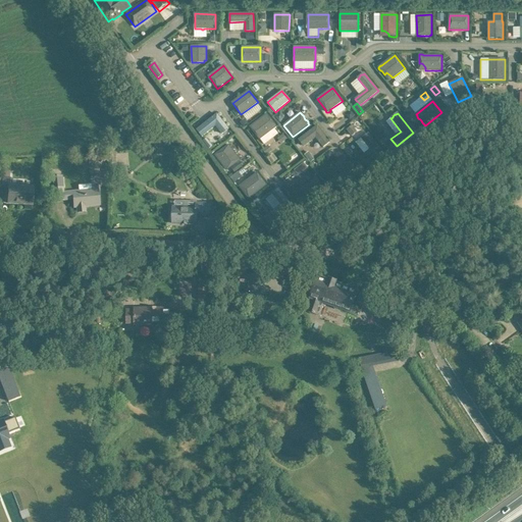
[(228,128),(217,114),(197,129),(202,137),(215,125),(222,134),(228,128)]
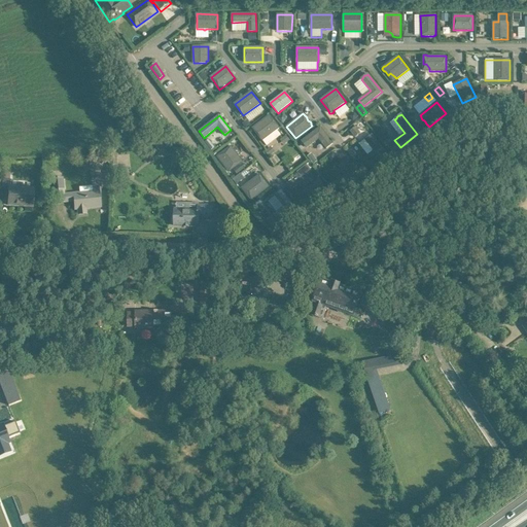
[(270,115),(253,129),(254,131),(255,132),(256,133),(258,136),(259,137),(260,139),(261,140),(262,140),(279,128),(270,115)]
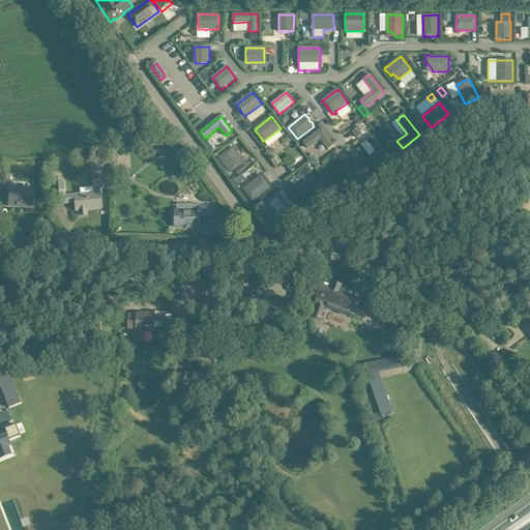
[(303,142),(304,143),(305,145),(306,146),(307,147),(308,148),(320,140),(328,149),(334,144),(322,127),(303,142)]
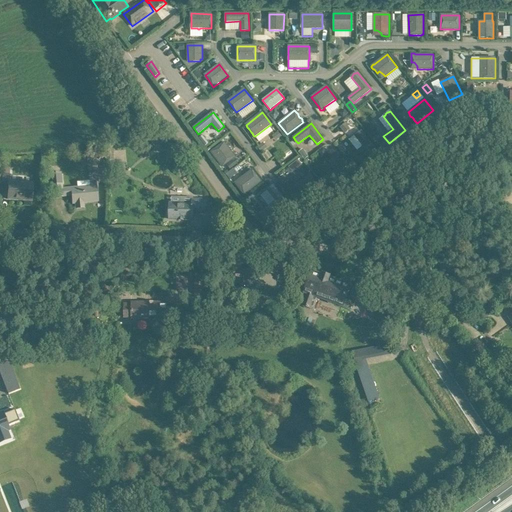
[(345,123),(340,127),(344,132),(349,128),(345,123)]
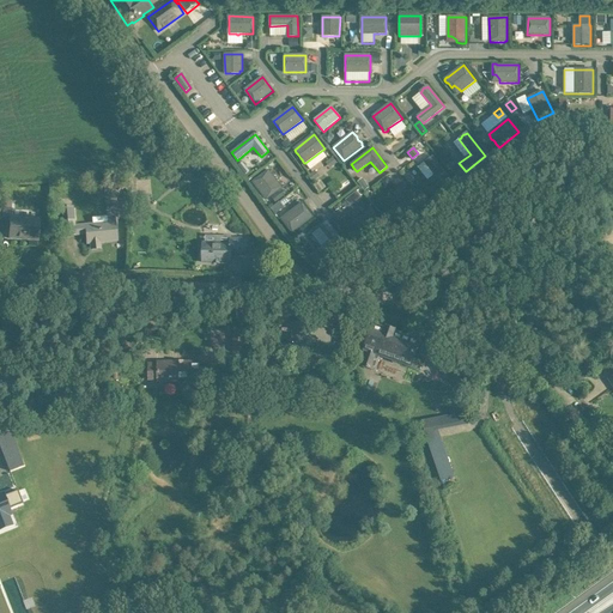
[(420,187),(426,194),(449,177),(432,157),(431,158),(429,159),(428,161),(426,162),(425,163),(435,176),(420,187)]
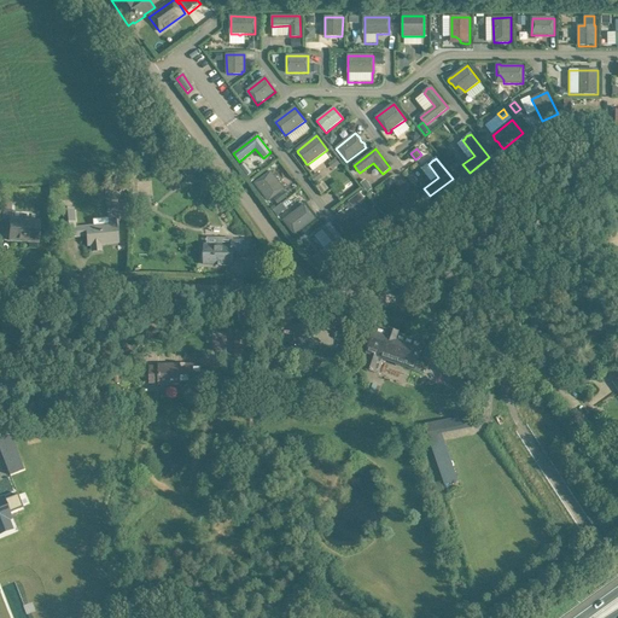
[(245,165),(242,169),(248,178),(251,174),(245,165)]
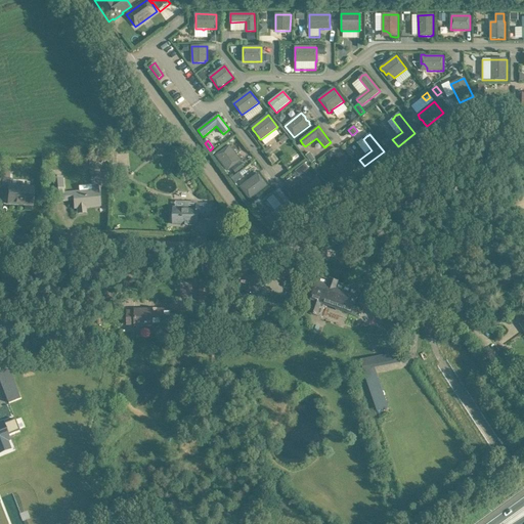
[(157,141),(150,144),(157,154),(162,150),(157,141)]
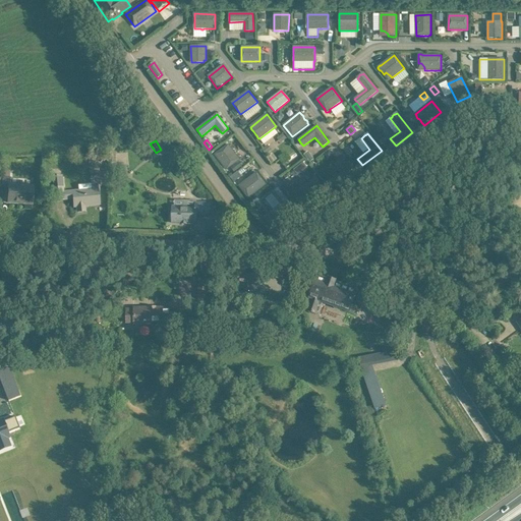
[(389,140),(384,143),(388,149),(393,145),(389,140)]
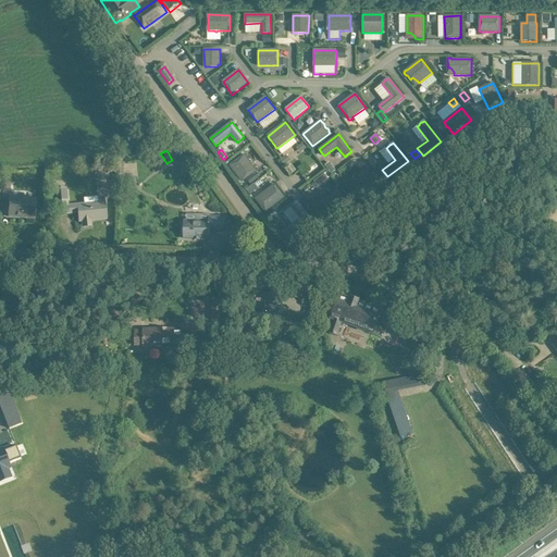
[(240,158),(230,165),(242,182),(256,171),(247,159),(247,158),(245,155),(244,155),(242,157),(240,158)]
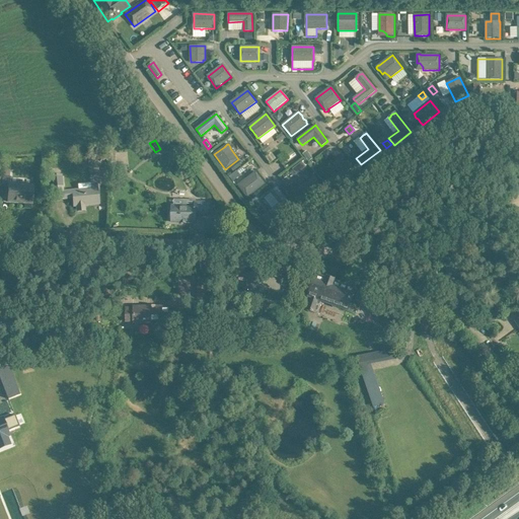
[(307,151),(303,154),(308,161),(312,158),(307,151)]
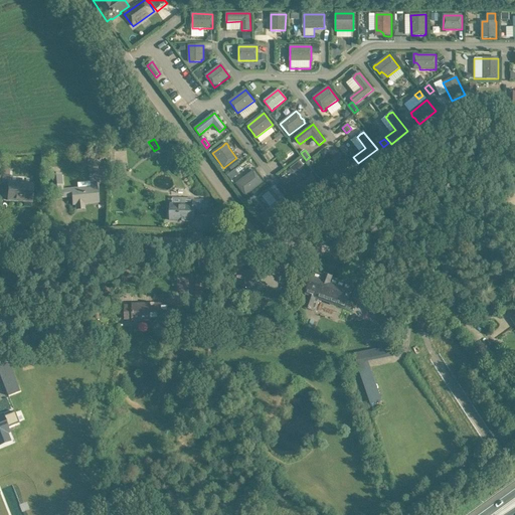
[(324,166),(334,179),(348,167),(338,155),(324,166)]
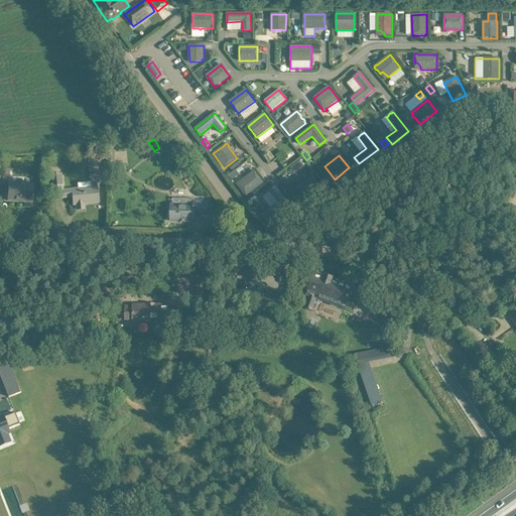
[(236,161),(229,167),(232,170),(239,165),(236,161)]
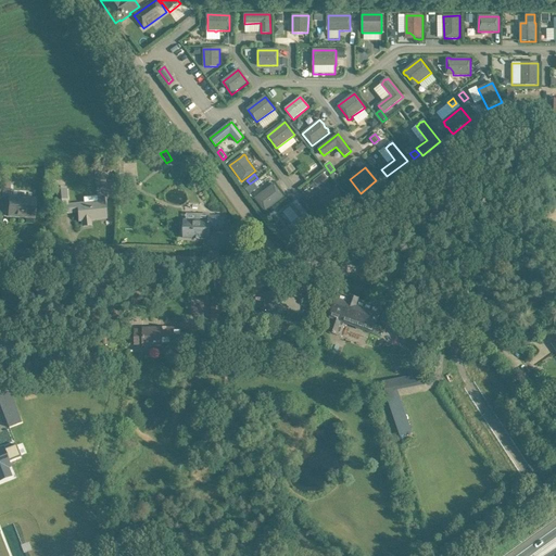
[(35,199),(10,198),(10,180),(3,180),(2,200),(10,201),(9,216),(34,217),(35,199)]
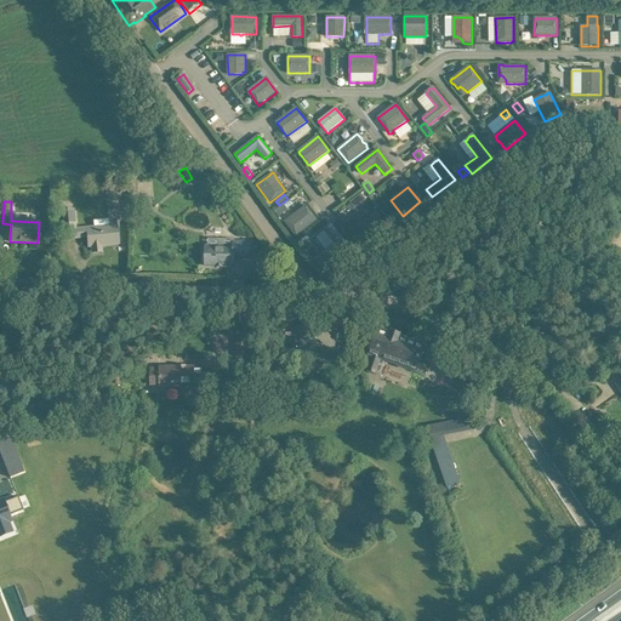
[(289,201),(275,211),(279,217),(288,210),(286,210),(292,205),(289,201)]
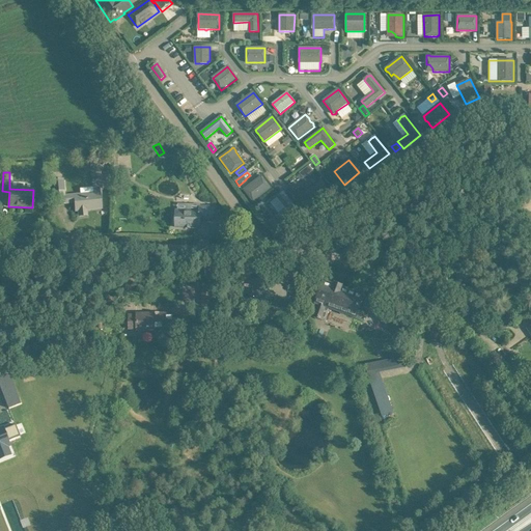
[(258,178),(244,190),(253,202),(271,189),(270,187),(270,186),(268,183),(267,183),(264,179),(264,178),(262,176),(261,176),(259,177),(258,178)]
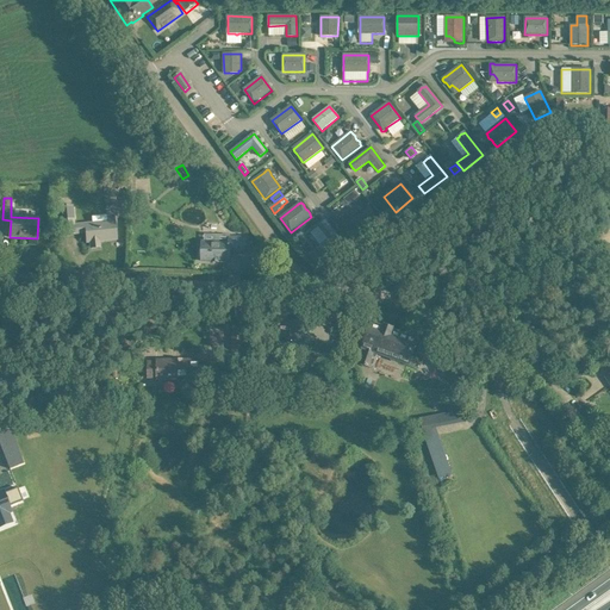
[(352,224),(360,235),(379,219),(368,206),(353,217),(352,218),(348,219),(348,222),(350,224),(352,224)]
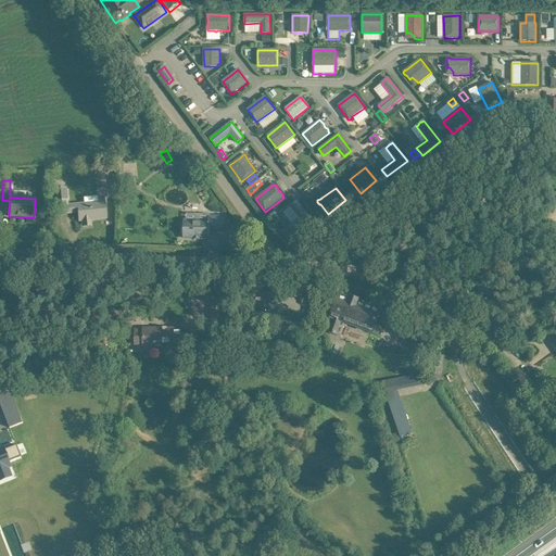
[(104,194),(95,196),(95,194),(83,196),(84,203),(70,204),(71,214),(78,213),(78,222),(81,220),(83,226),(92,225),(92,219),(106,218),(104,194)]
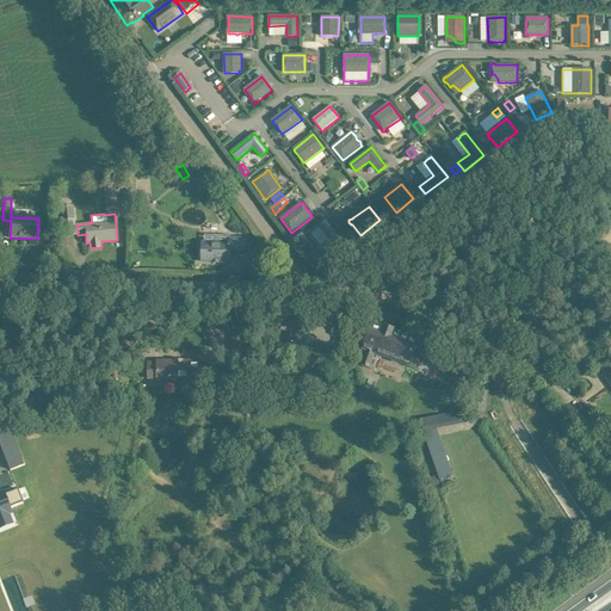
[(74,218),(60,221),(62,236),(75,235),(78,235),(76,224),(74,224),(74,218)]
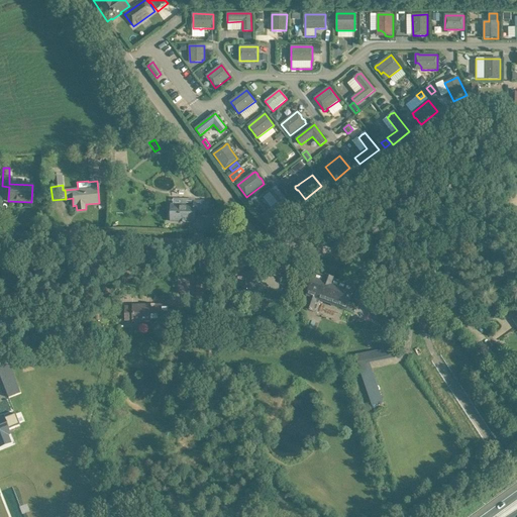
[(268,211),(274,217),(290,205),(277,188),(274,190),(272,190),(269,192),(269,194),(272,197),(273,197),(278,203),(268,211)]
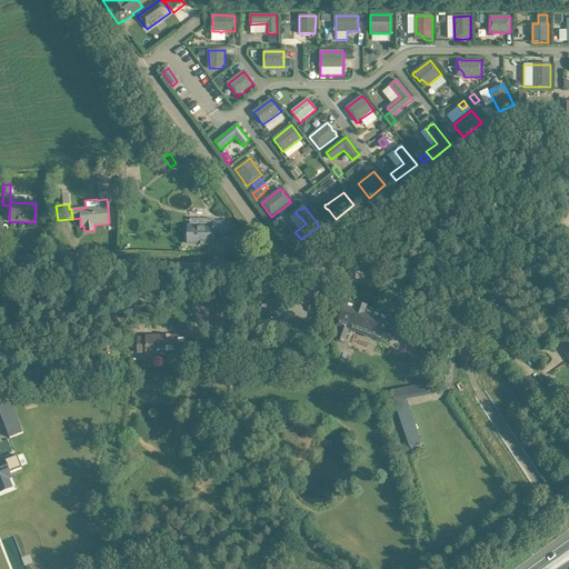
[(229,222),(215,222),(215,227),(189,226),(188,233),(186,235),(186,240),(188,241),(188,243),(198,243),(198,245),(205,245),(215,245),(215,236),(229,236),(229,222)]
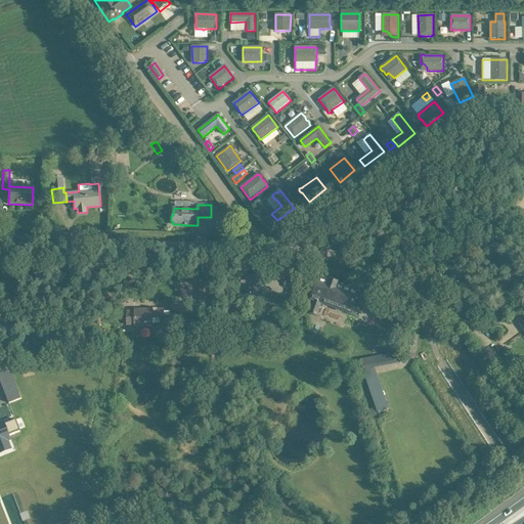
[(272,218),(267,221),(271,226),(276,223),(272,218)]
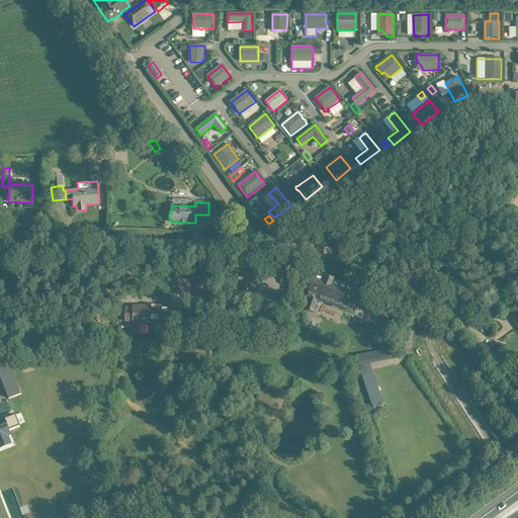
[(315,277),(316,277),(304,310),(317,315),(321,304),(324,305),(325,301),(356,313),(363,293),(333,283),(334,280),(319,275),(318,277),(315,276),(315,277)]
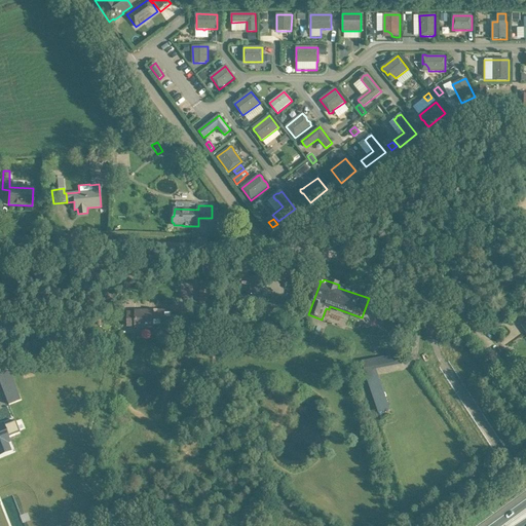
[(180,325),(180,313),(172,313),(172,311),(136,311),(136,313),(128,313),(128,325),(135,325),(135,327),(172,327),(172,325),(180,325)]
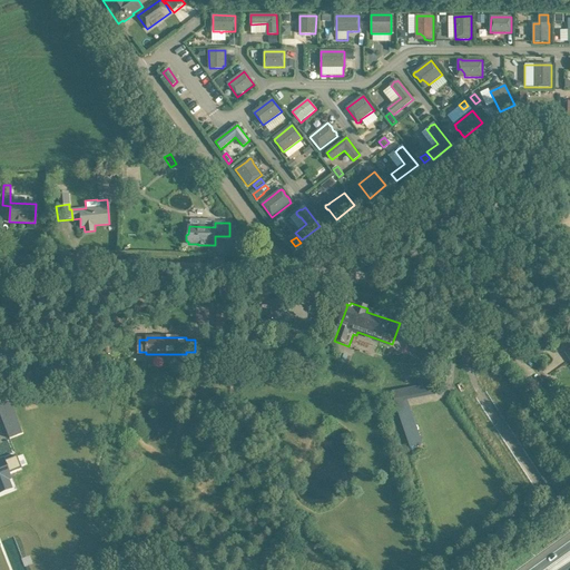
[(430,350),(415,344),(413,352),(426,356),(430,350)]
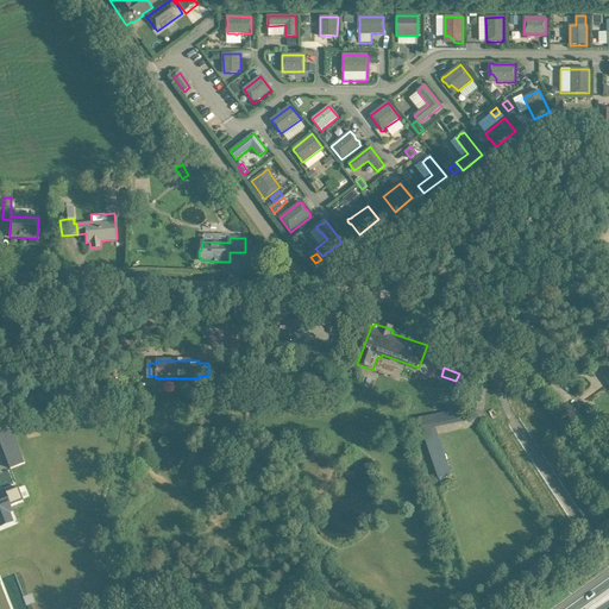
[(420,418),(422,429),(465,421),(463,410),(420,418)]
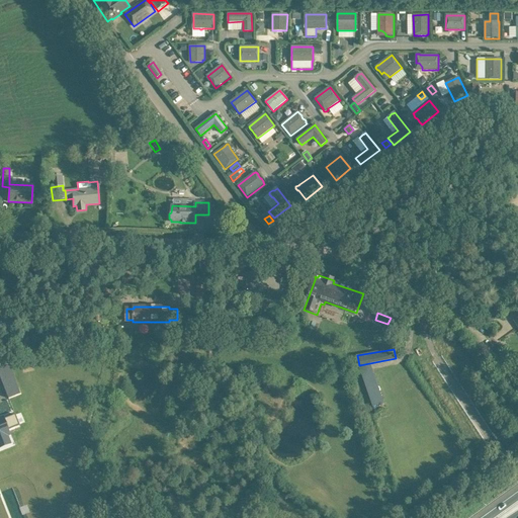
[(376,383),(385,380),(383,374),(374,377),(376,383)]
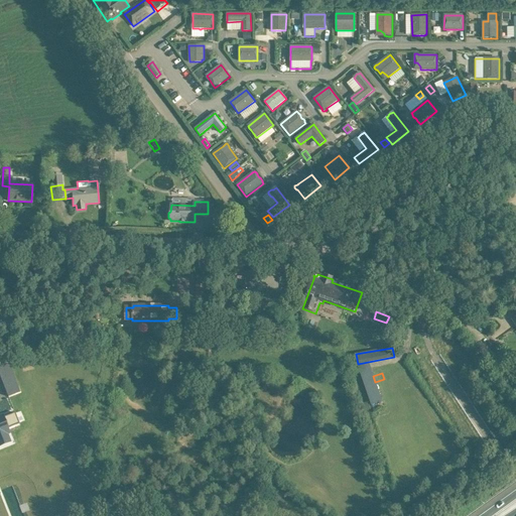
[(8,397),(20,392),(13,375),(7,378),(9,383),(3,385),(8,397)]
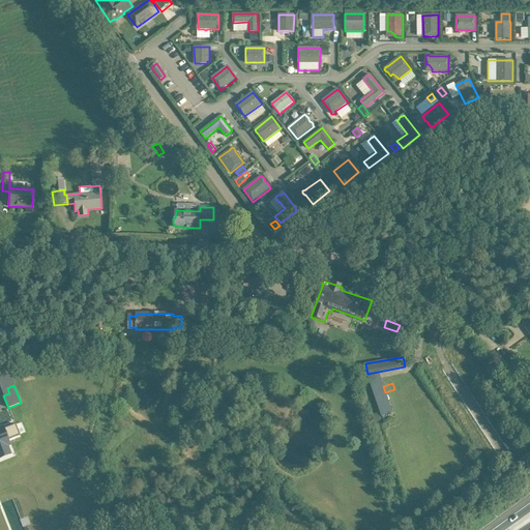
[(15,424),(2,430),(1,428),(0,428),(0,450),(7,448),(7,446),(9,445),(6,440),(19,435),(15,424)]
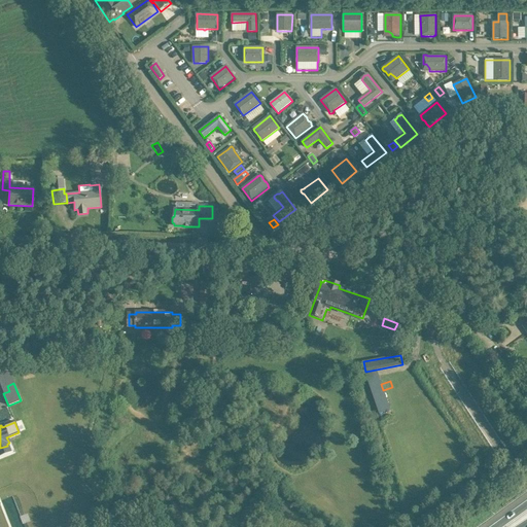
[(31,447),(19,434),(0,453),(0,465),(6,471),(31,447)]
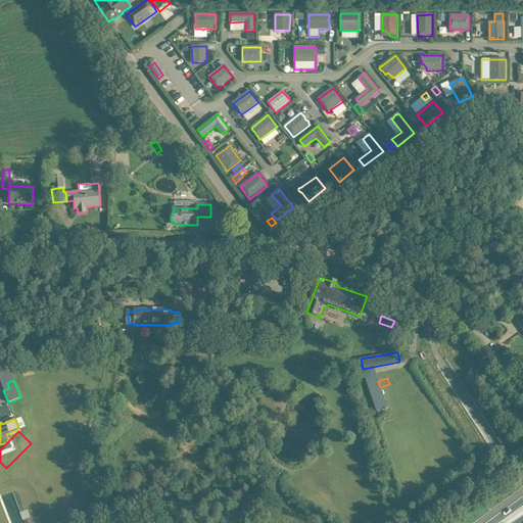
[(28,461),(33,465),(42,454),(37,449),(28,461)]
